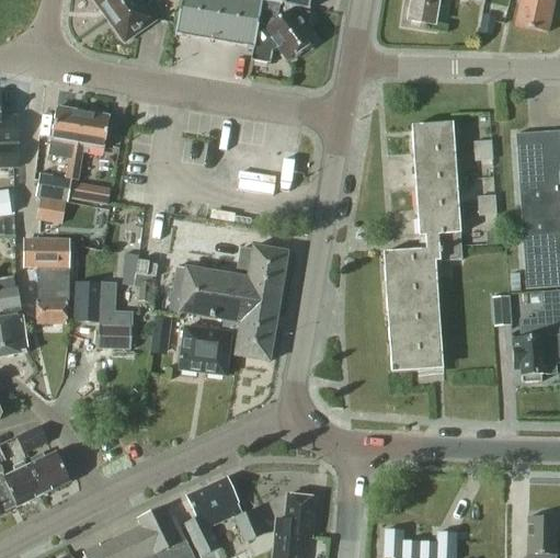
[(95,0),(107,15),(110,14),(129,0),(95,0)]
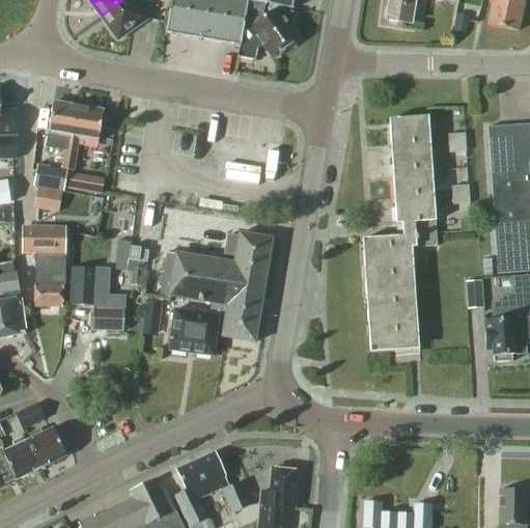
[(122,0),(104,14),(110,22),(108,24),(115,33),(116,32),(122,33),(146,17),(136,0),(140,0),(141,1),(142,0),(122,0)]
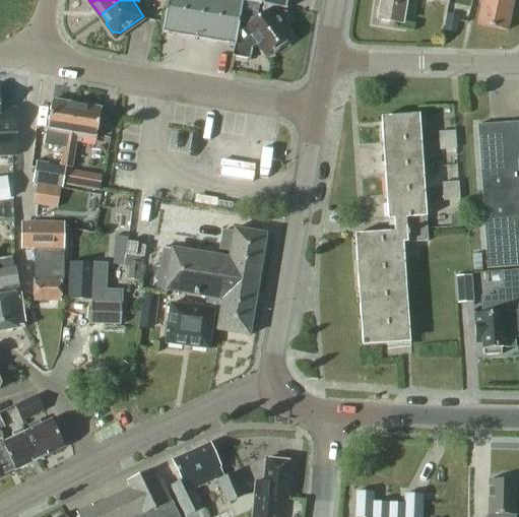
[(168,0),(163,30),(236,43),(237,43),(245,0),(168,0)]
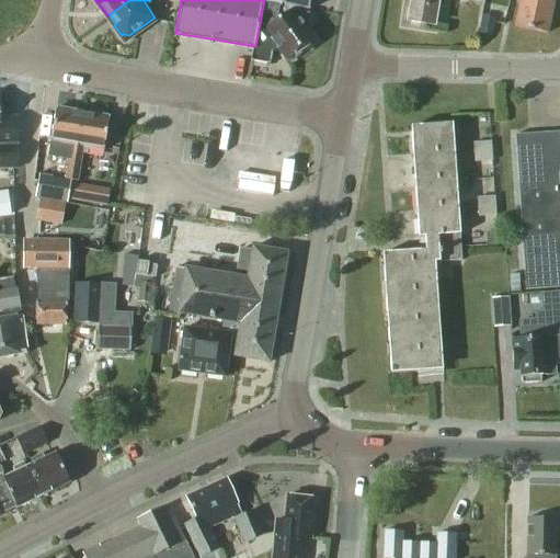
[(300,6),(271,0),(264,0),(255,46),(254,46),(252,59),(271,63),(273,49),(278,46),(287,58),(317,38),(308,25),(310,12),(299,10),(300,6)]
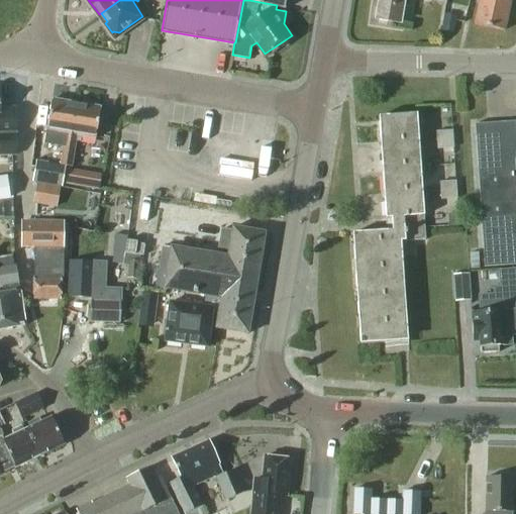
[(380,0),(377,18),(401,22),(405,3),(411,5),(412,0),(380,0)]
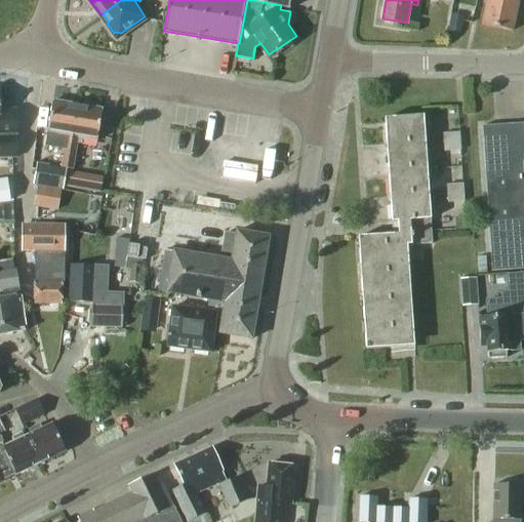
[(520,0),(487,0),(483,23),(514,29),(520,0)]
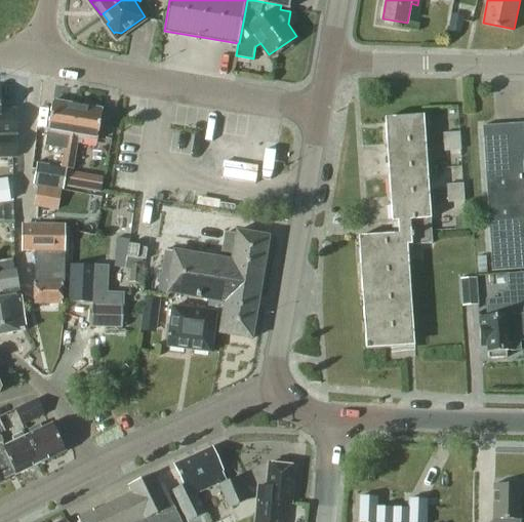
[(0,155),(18,155),(17,135),(17,125),(16,106),(2,107),(1,94),(1,85),(0,85),(0,155)]
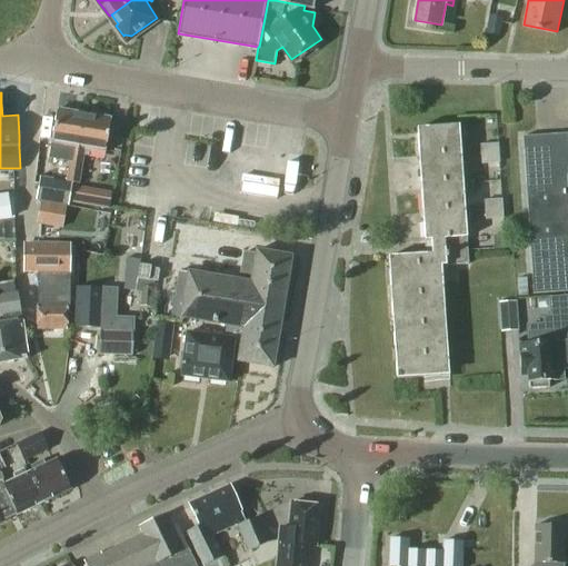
[(73,151),(70,166),(82,168),(85,152),(79,152),(86,112),(59,107),(53,140),(76,144),(75,151),(73,151)]
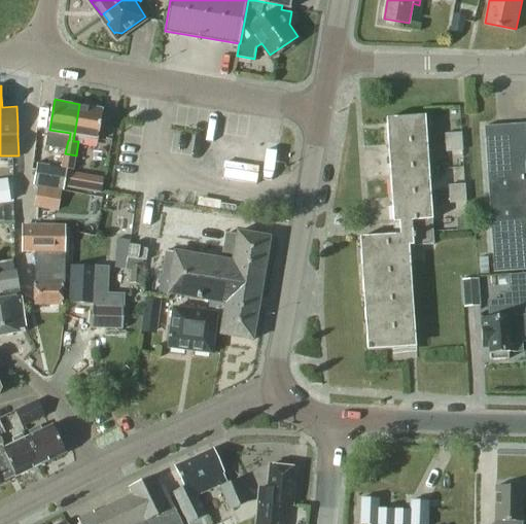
[(73,141),(78,141),(82,142),(83,136),(99,139),(105,108),(79,104),(73,141)]
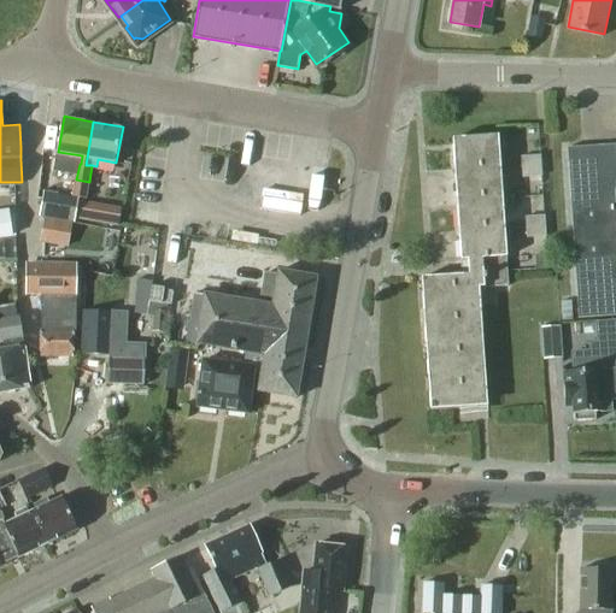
[(498,134),(453,136),(456,168),(500,164),(498,134)]
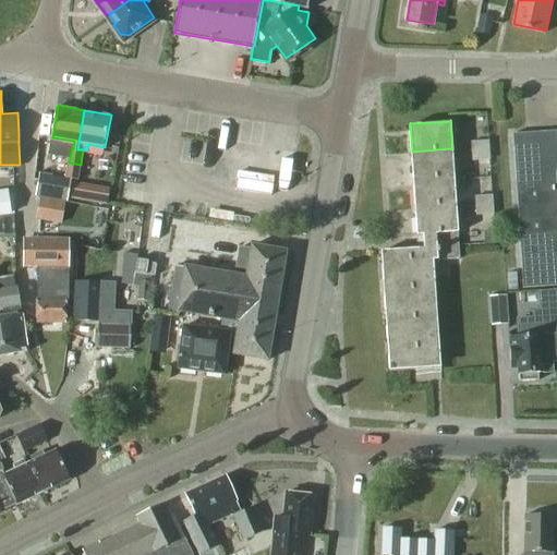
[(556,129),(515,133),(524,286),(556,284),(556,129)]
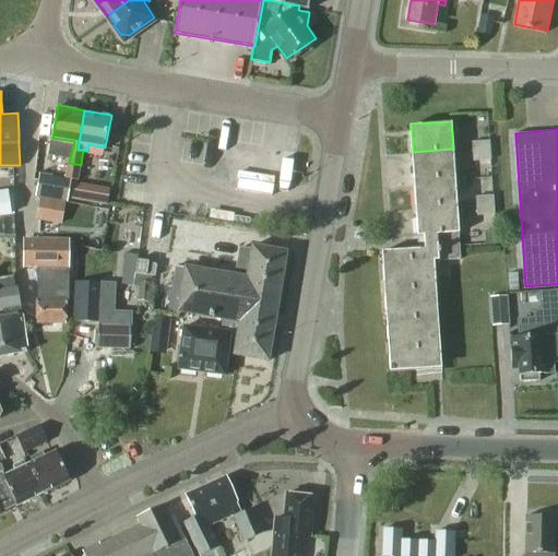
[(490,139),(473,140),(473,150),(490,149),(490,139)]
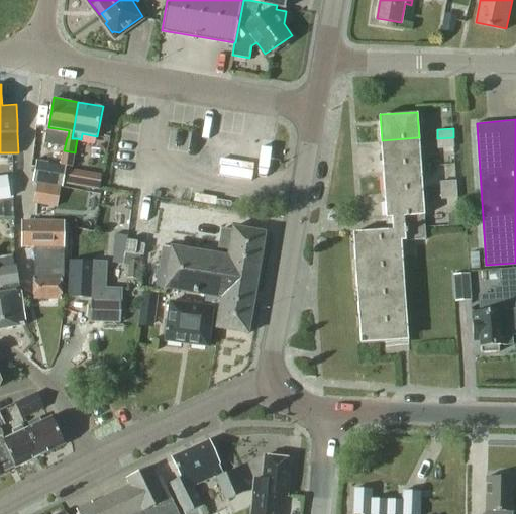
[(419,137),(382,140),(383,166),(421,163),(419,138),(419,137)]
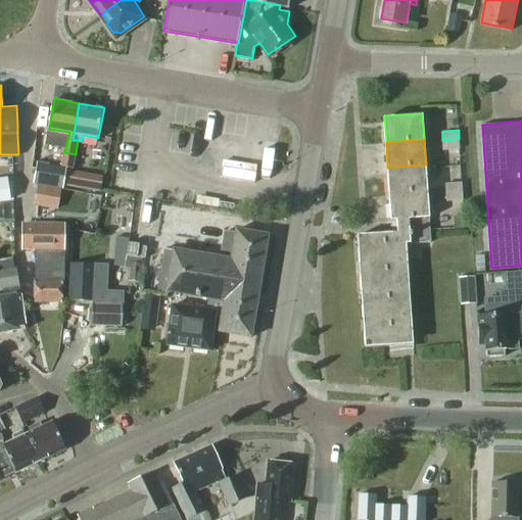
[(459,139),(442,140),(443,148),(460,147),(459,139)]
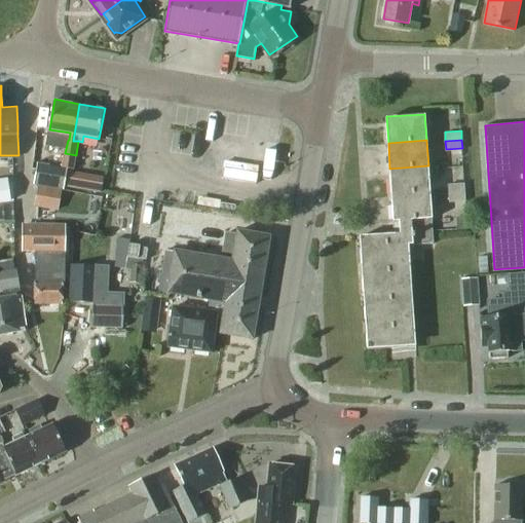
[(74,167),(76,155),(65,153),(63,165),(38,161),(34,183),(38,184),(63,188),(64,188),(66,178),(74,180),(76,169),(74,167)]
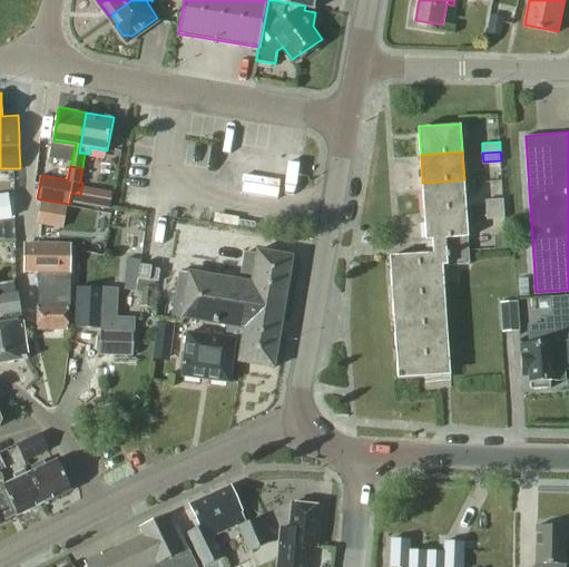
[(464,179),(422,183),(424,211),(467,207),(464,181),(464,179)]
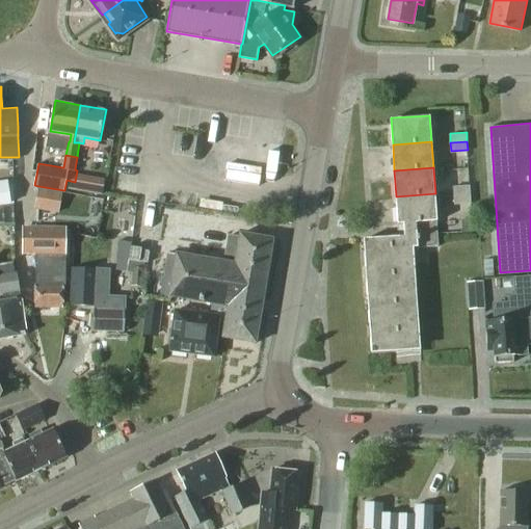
[(102,193),(105,178),(93,175),(80,173),(77,189),(89,191),(102,193)]
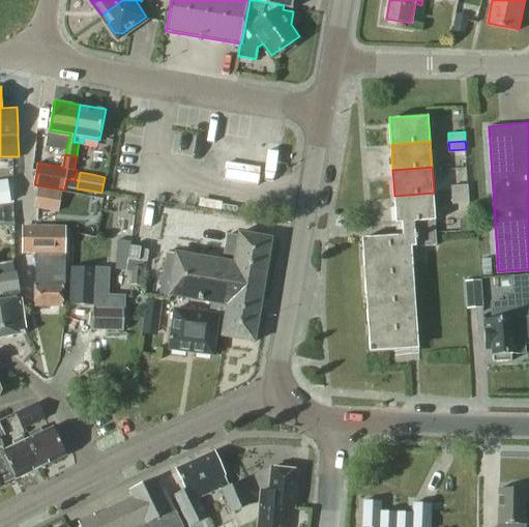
[(0,201),(11,199),(9,182),(0,183),(0,201)]
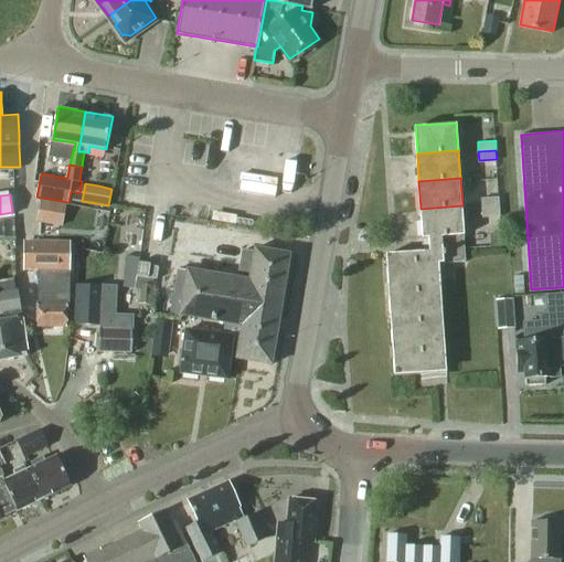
[(499,195),(481,197),(482,207),(500,205),(500,204),(499,195)]
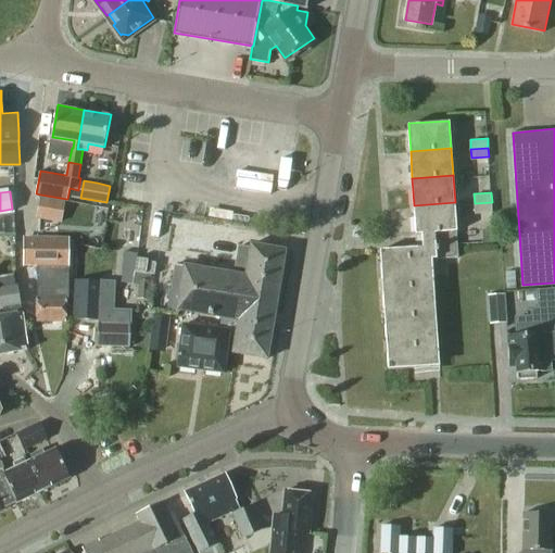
[(455,202),(414,205),(414,206),(416,234),(421,233),(457,230),(455,203),(455,202)]
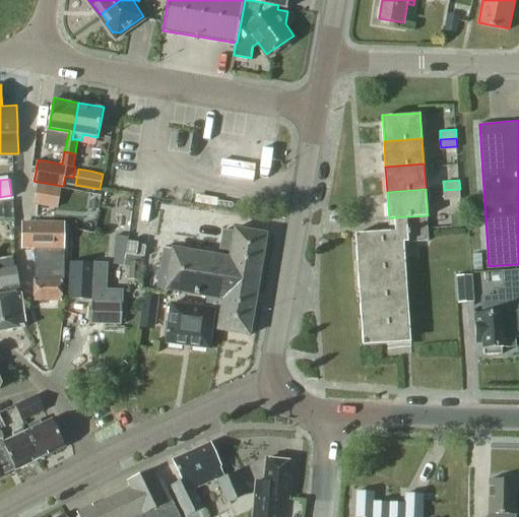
[(460,189),(444,190),(444,198),(460,197),(460,189)]
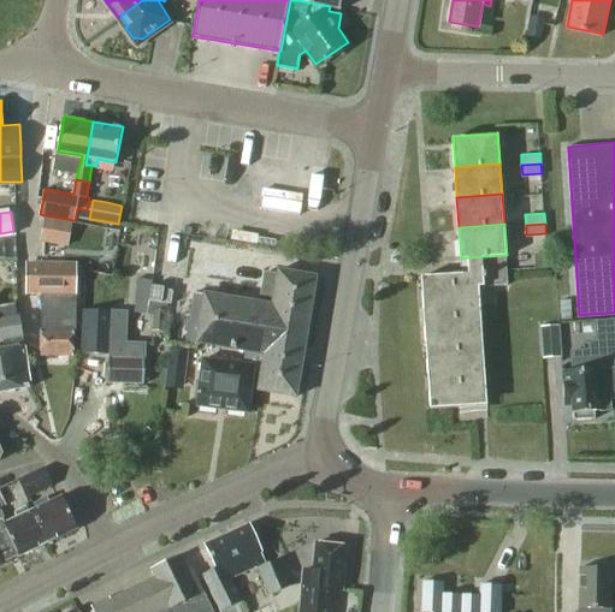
[(0,237),(0,257),(17,260),(16,236),(0,237)]
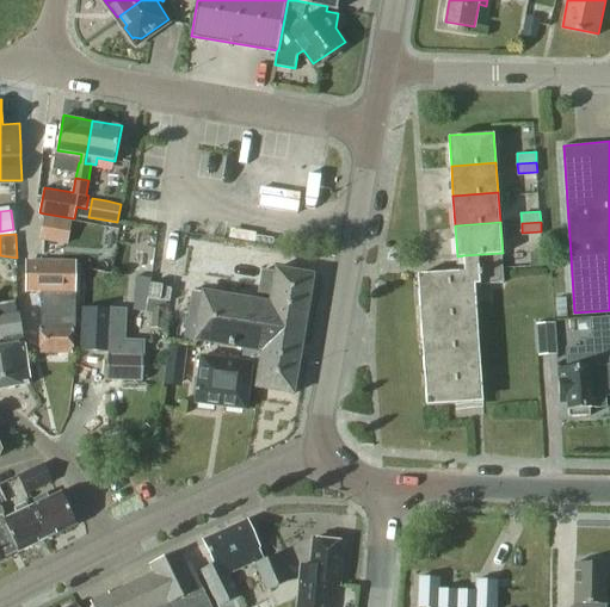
[(543,249),(533,251),(534,265),(543,264),(543,249)]
